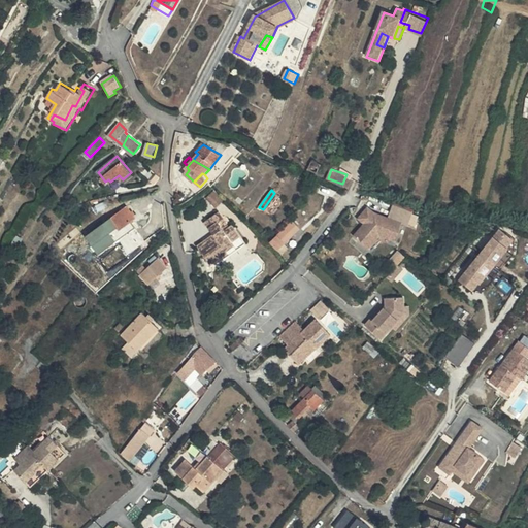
[(217,206),(224,200),(216,191),(208,197),(217,206)]
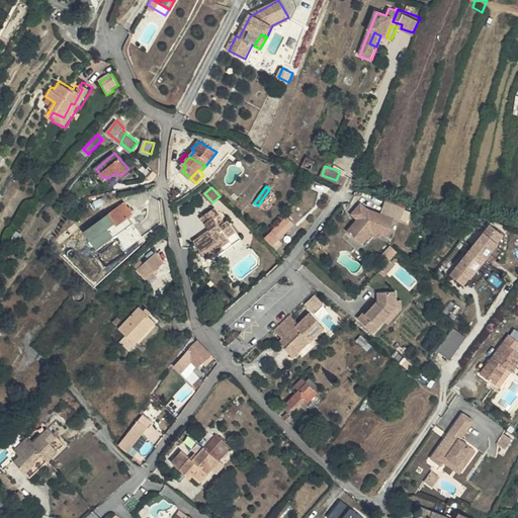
[(258,205),(265,210),(276,194),(269,189),(258,205)]
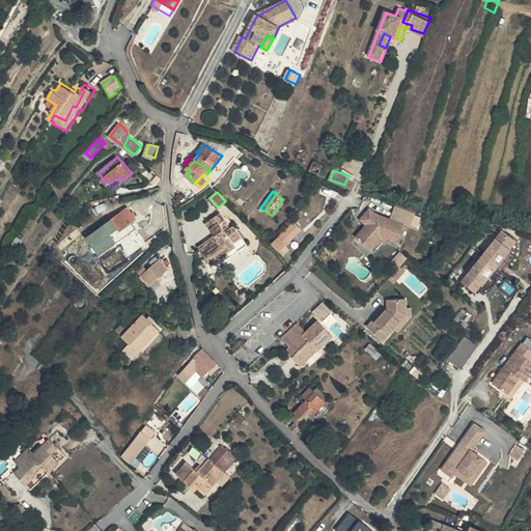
[(137,218),(129,206),(86,238),(100,256),(121,241),(126,247),(123,249),(129,256),(147,243),(138,229),(140,228),(134,221),(137,218)]
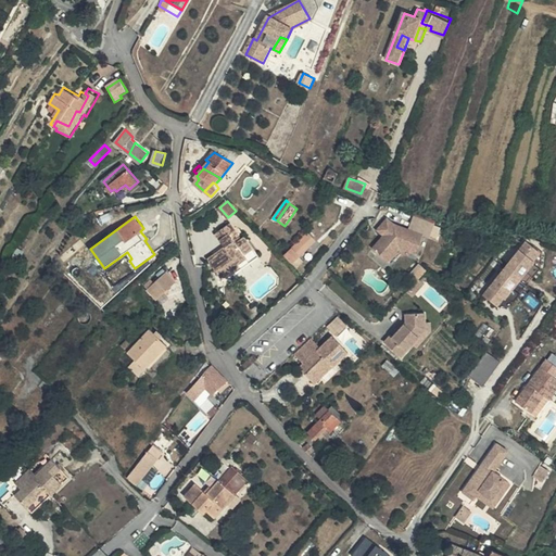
[(388,216),(378,228),(387,235),(389,237),(386,240),(383,239),(376,249),(390,258),(401,245),(419,250),(425,232),(400,225),(388,216)]
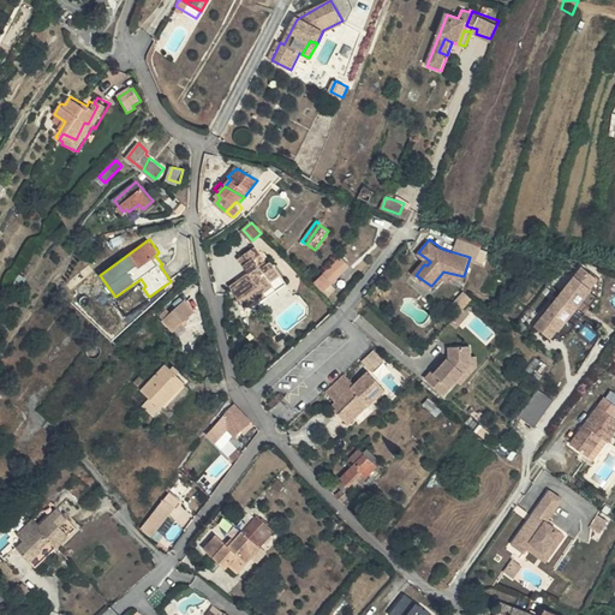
[(238,258),(249,273),(250,276),(245,280),(243,278),(228,287),(243,309),(261,297),(260,293),(269,287),(267,282),(279,275),(270,263),(258,270),(252,262),(260,257),(254,248),(238,258)]
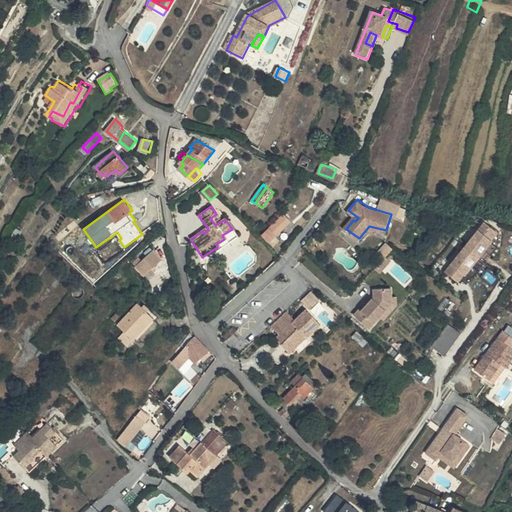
[(219,211),(216,214),(210,218),(215,225),(225,219),(219,211)]
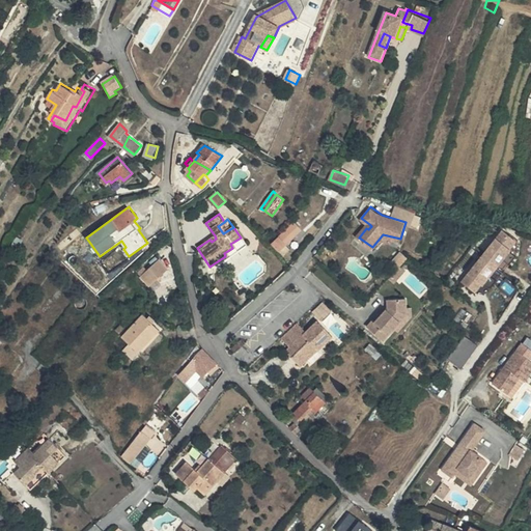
[(304,228),(296,220),(273,244),(281,251),(304,228)]
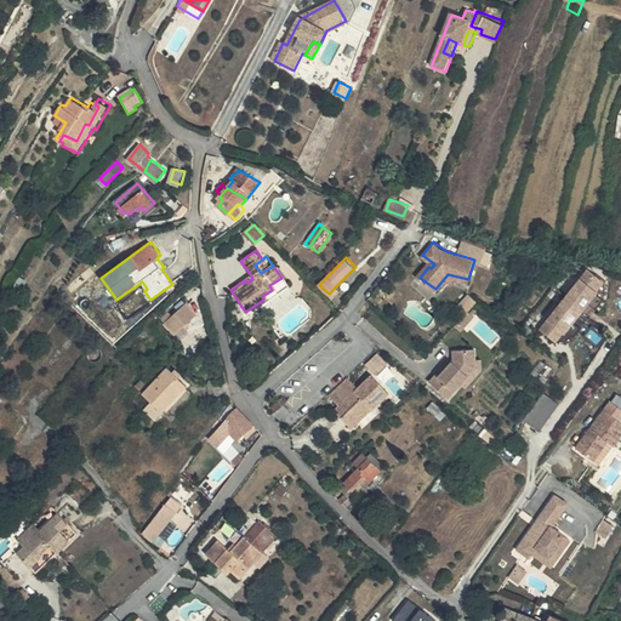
[(331,292),(336,297),(343,291),(341,290),(359,273),(354,269),(331,292)]
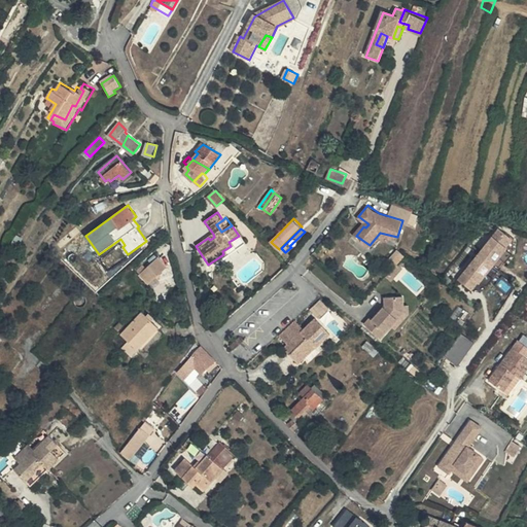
[(505,235),(499,231),(486,247),(499,257),(513,240),(505,235)]
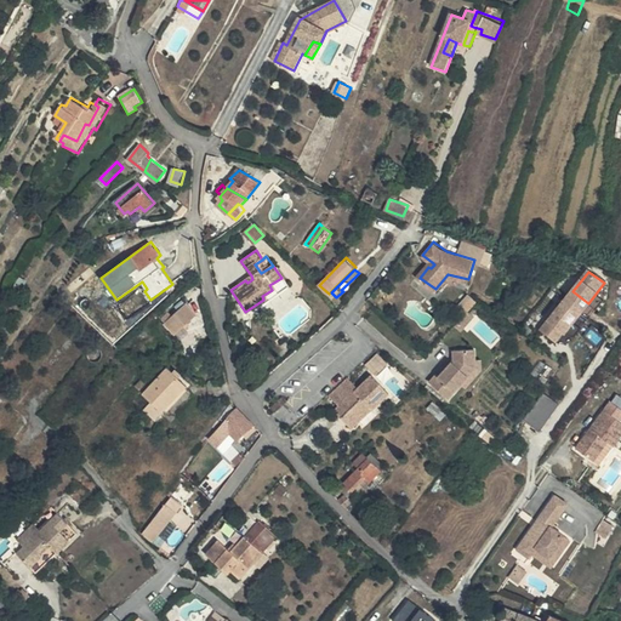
[(289,289),(281,278),(269,285),(272,290),(262,296),(263,300),(245,312),(249,317),(289,289)]
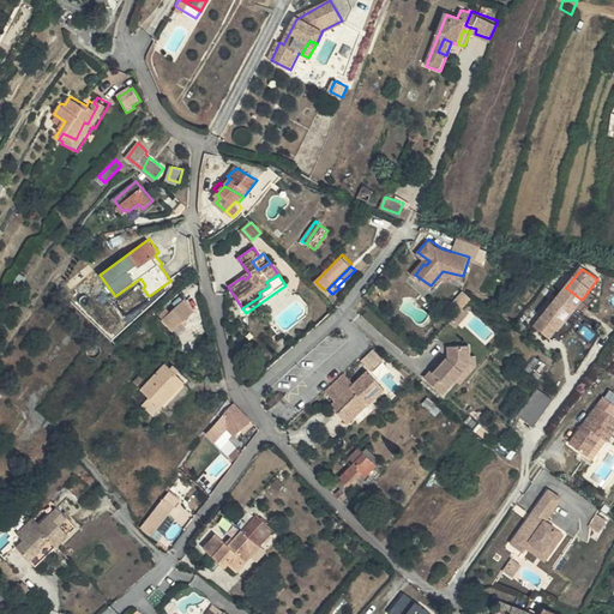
[(575,308),(582,300),(566,288),(559,296),(575,308)]
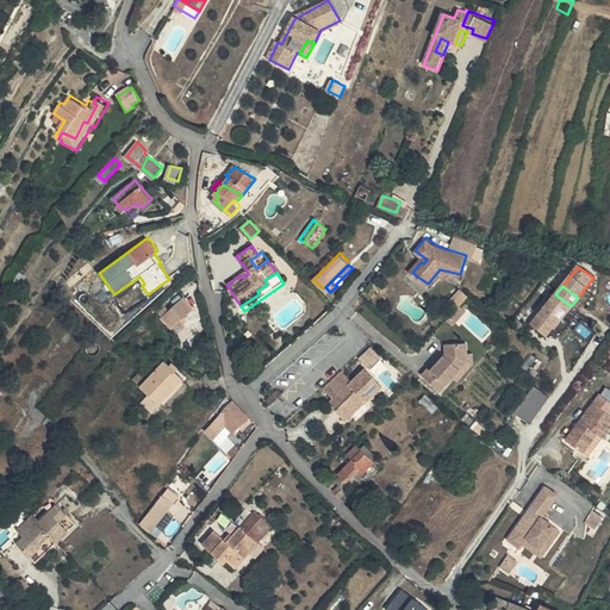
[(562,316),(571,306),(555,294),(548,304),(562,316)]
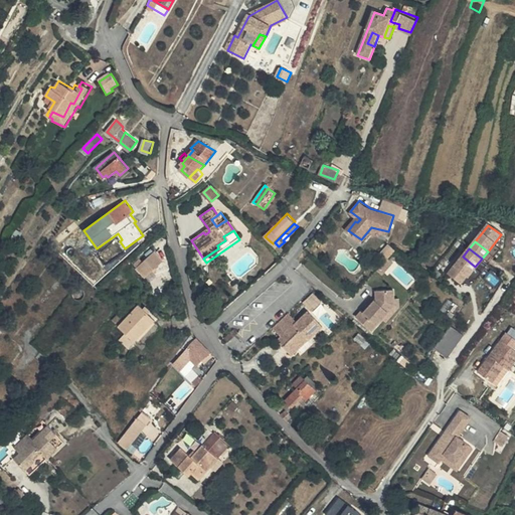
[(463,283),(475,267),(463,256),(450,273),(463,283)]
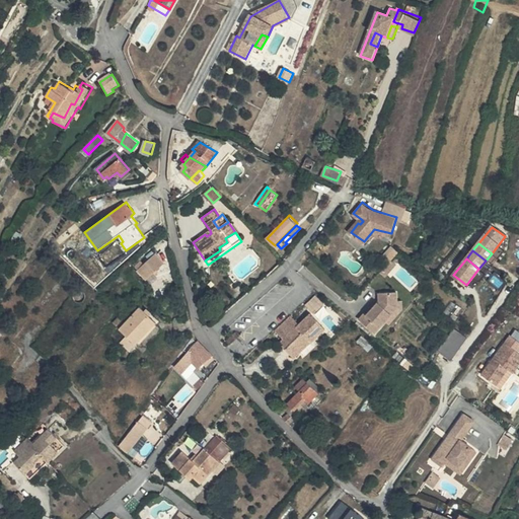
[(144,265),(126,280),(135,290),(143,284),(142,282),(152,273),(144,265)]
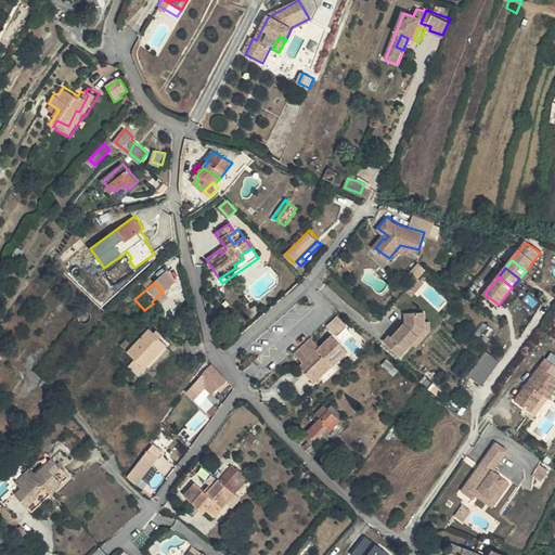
[(410,293),(403,286),(391,301),(398,306),(410,293)]
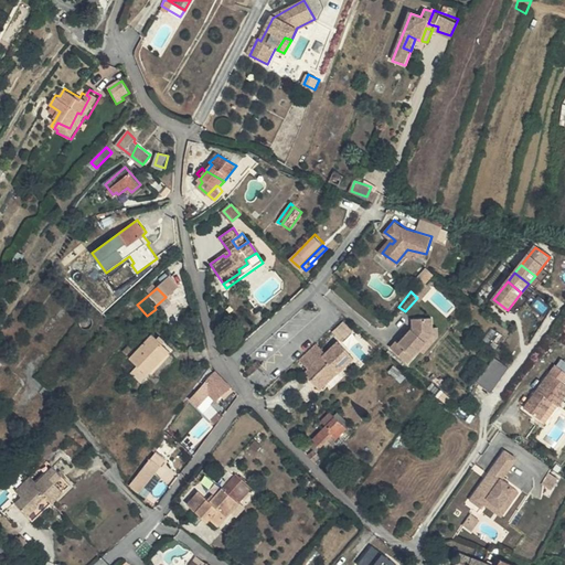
[(408,338),(405,336),(400,341),(396,339),(391,347),(407,361),(419,349),(433,332),(433,327),(433,317),(413,318),(412,328),(409,330),(413,332),(408,338)]
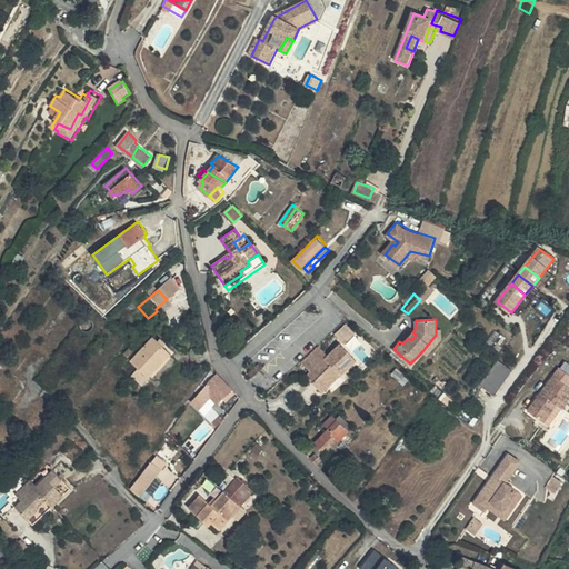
[(343,343),(357,332),(348,322),(336,333),(343,343)]
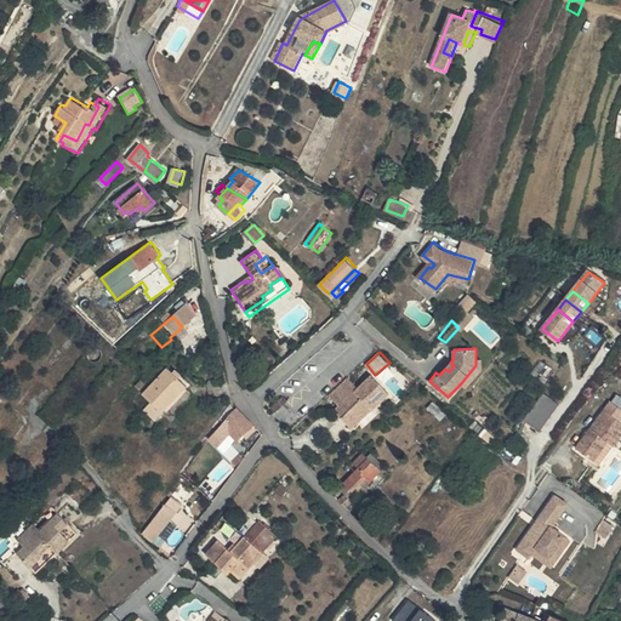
[(476,365),(461,383),(466,388),(483,369),(483,359),(476,359),(476,365)]
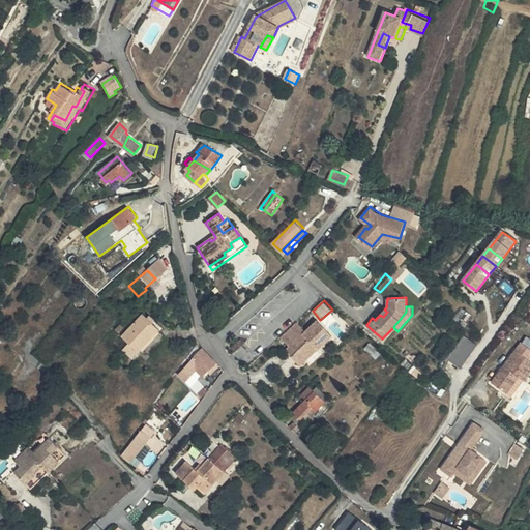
[(167,316),(160,308),(152,316),(159,323),(167,316)]
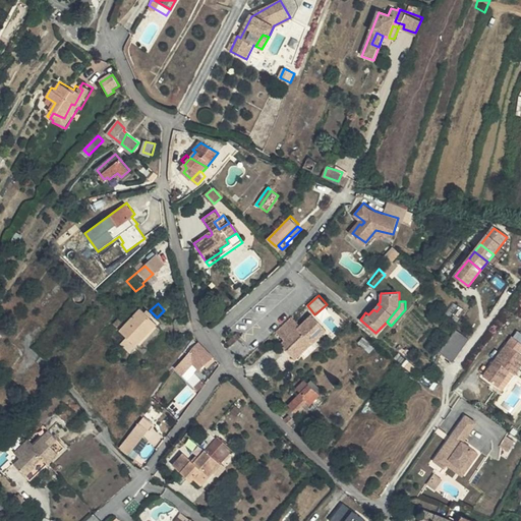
[(300,310),(294,316),(301,324),(307,317),(300,310)]
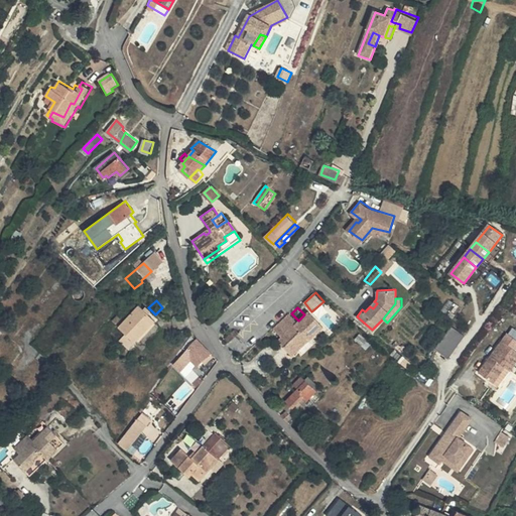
[(105,335),(119,350),(141,330),(127,313),(105,335)]
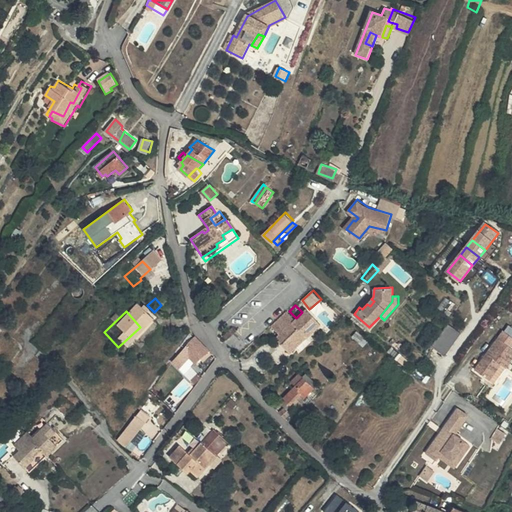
[(442,317),(438,314),(428,327),(433,330),(442,317)]
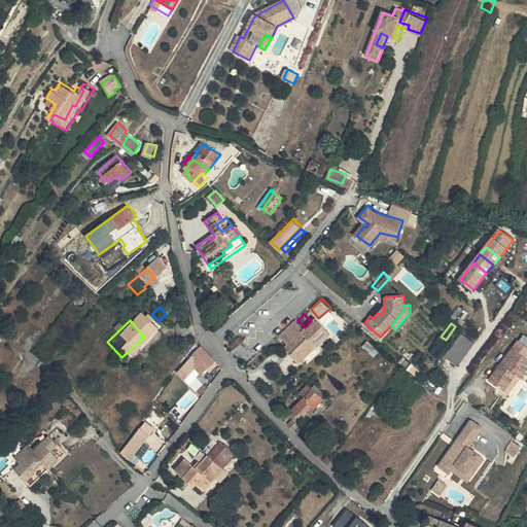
[(317,344),(301,326),(288,338),(272,352),(269,356),(285,374),(293,365),(302,357),(317,344)]
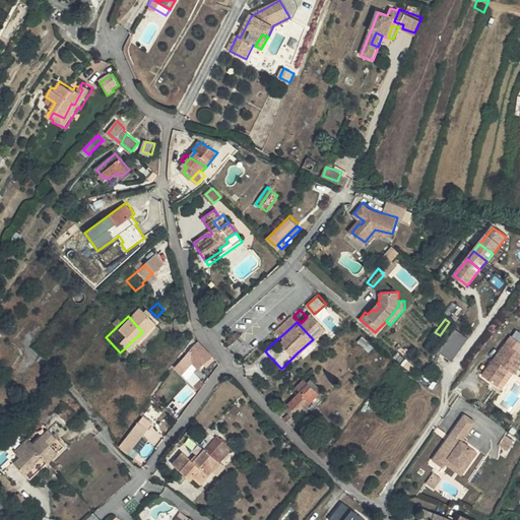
[(284,333),(278,326),(262,340),(268,347),(284,333)]
